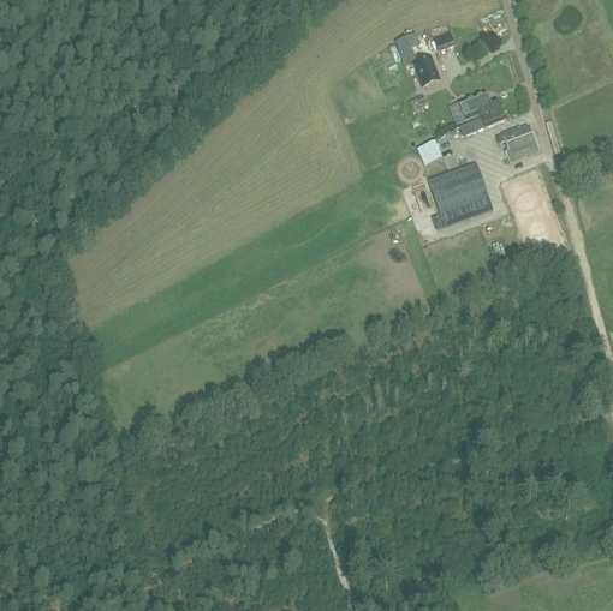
[(450,29),(433,35),(439,51),(456,45),(450,29)]
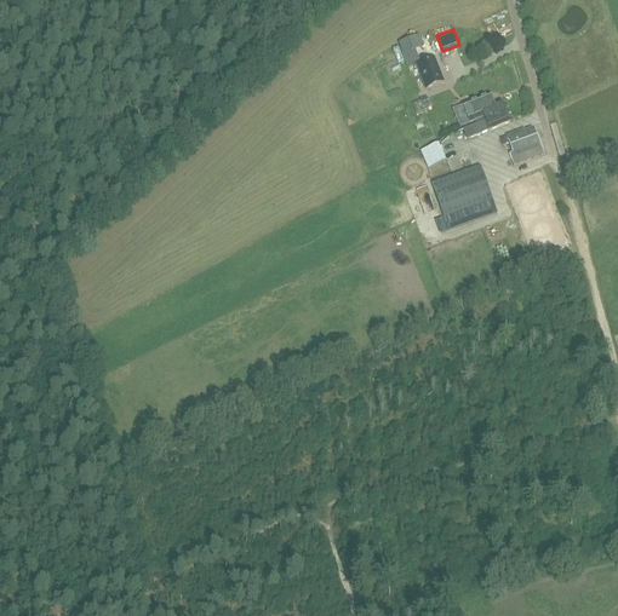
[(423,87),(442,80),(433,56),(413,63),(423,87)]
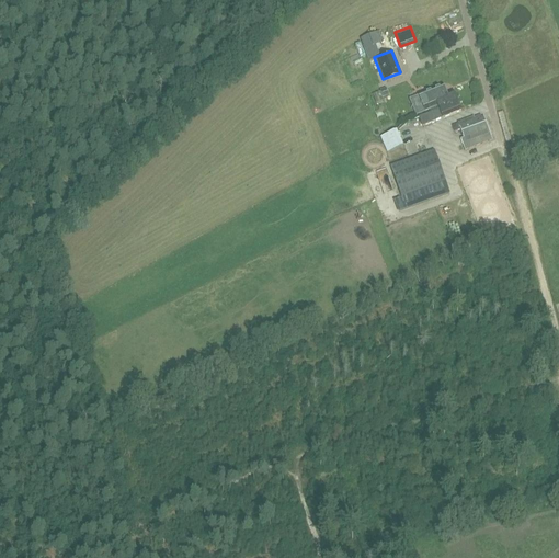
[(428,110),(456,99),(452,90),(451,90),(445,92),(442,83),(420,92),(422,95),(418,98),(422,109),(426,106),(428,110)]
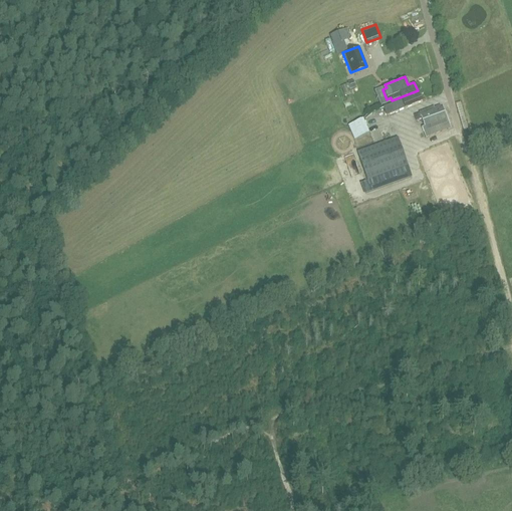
[(418,90),(392,100),(381,104),(385,113),(421,98),(418,90)]
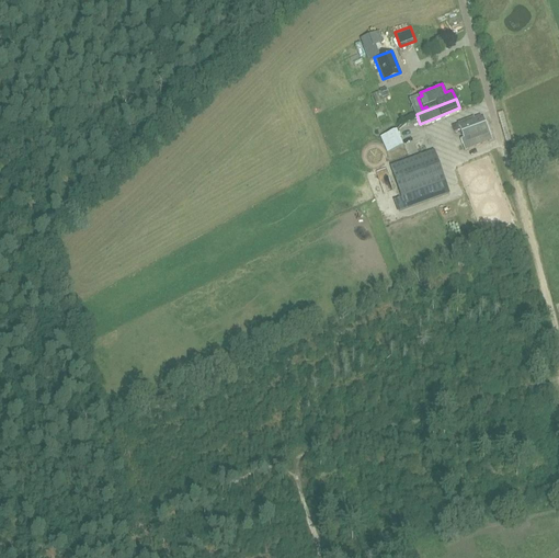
[(479,115),(478,112),(455,120),(455,122),(449,124),(452,129),(458,127),(460,136),(459,136),(463,147),(489,137),(481,114),(479,115)]
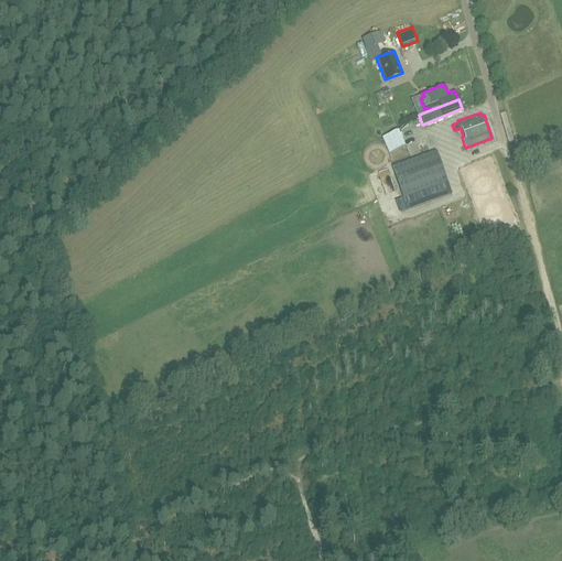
[(382,136),(390,152),(407,144),(399,128),(382,136)]
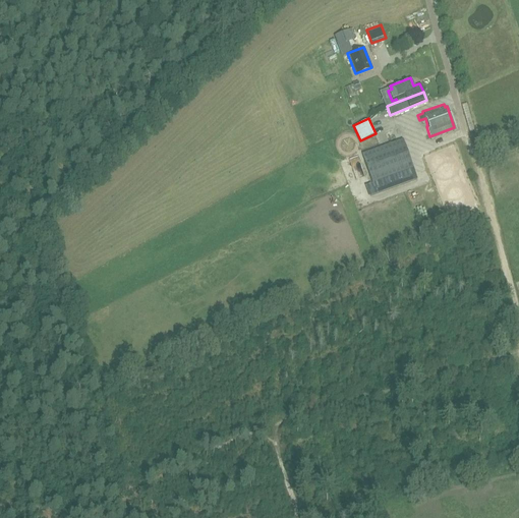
[(383,145),(361,153),(371,180),(363,183),(367,193),(396,183),(415,177),(411,166),(401,138),(383,145)]
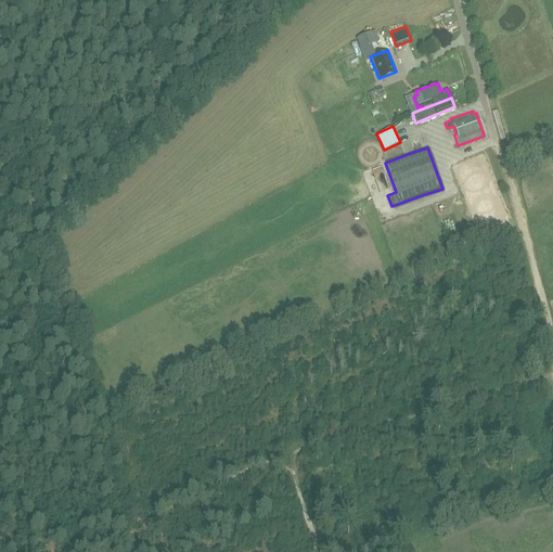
[(367,171),(371,189),(380,187),(374,169),(367,171)]
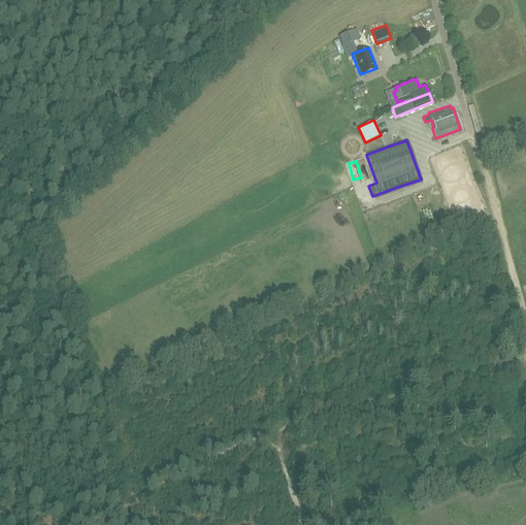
[(427,240),(445,234),(440,222),(423,229),(427,240)]
